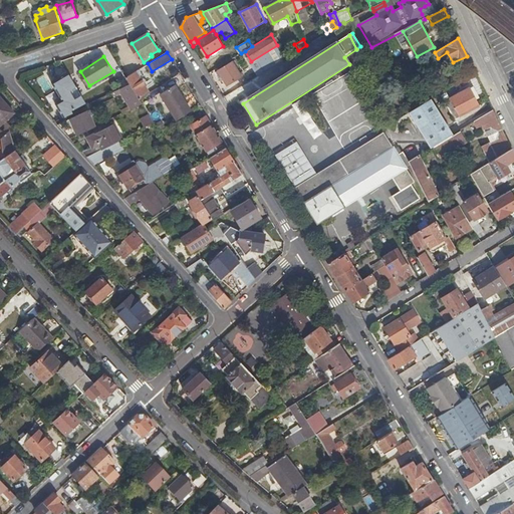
[(239,70),(233,61),(218,70),(227,84),(235,79),(234,77),(238,75),(236,72),(239,70)]
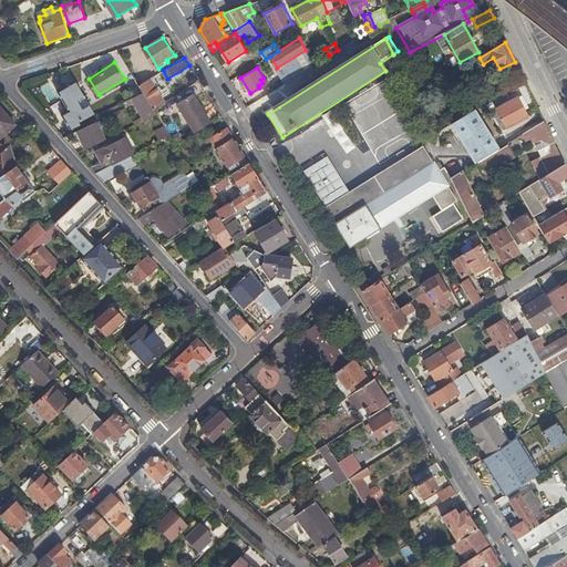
[(142,83),(152,76),(147,70),(137,76),(142,83)]
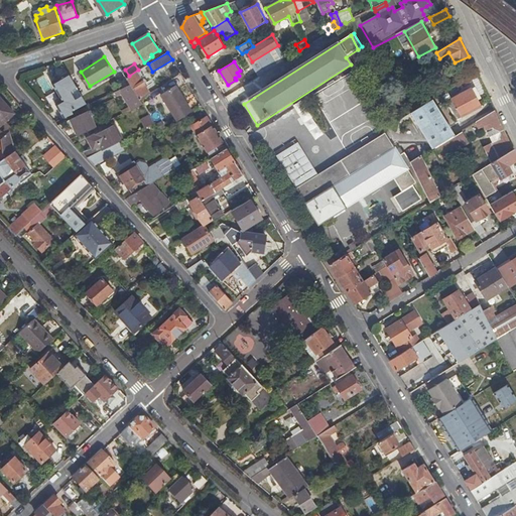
[(128,77),(132,84),(141,99),(152,93),(138,70),(129,76),(128,77)]
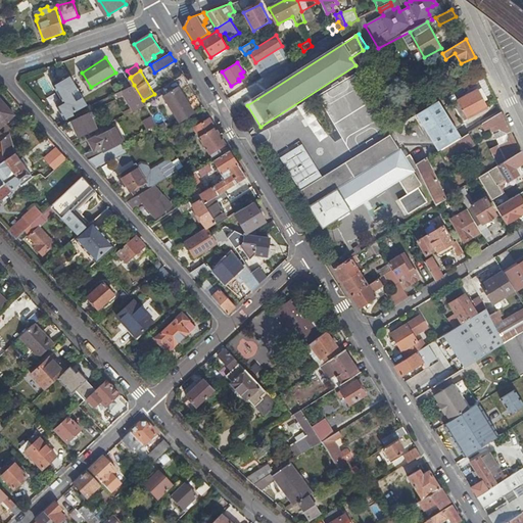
[(82,107),(89,104),(70,73),(53,83),(63,99),(57,103),(65,117),(75,113),(74,111),(82,107)]
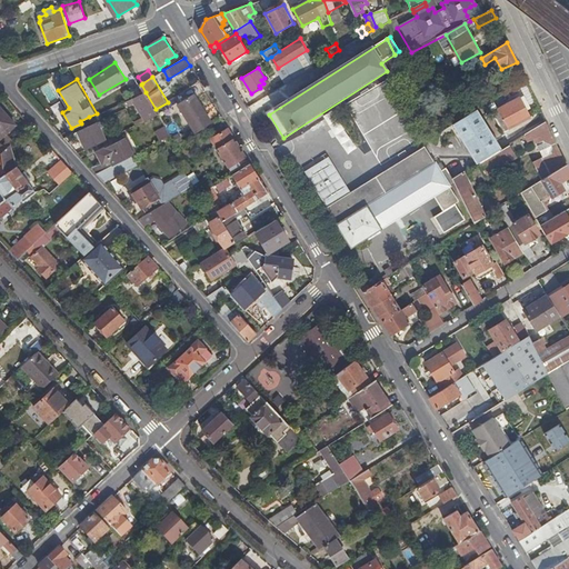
[(146,92),(135,98),(147,118),(158,112),(156,109),(146,92)]
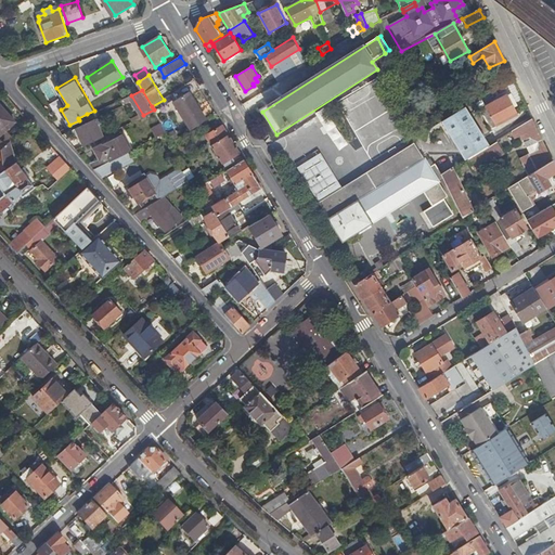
[(175,102),(180,110),(195,100),(191,92),(175,102)]
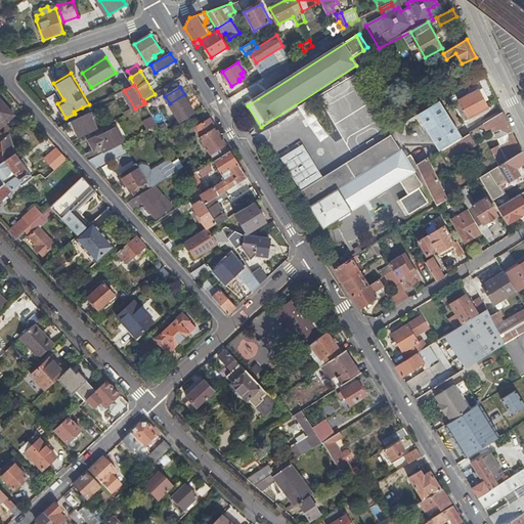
[(477,115),(488,108),(477,89),(461,100),(464,107),(471,103),(473,106),(476,114),(477,115)]
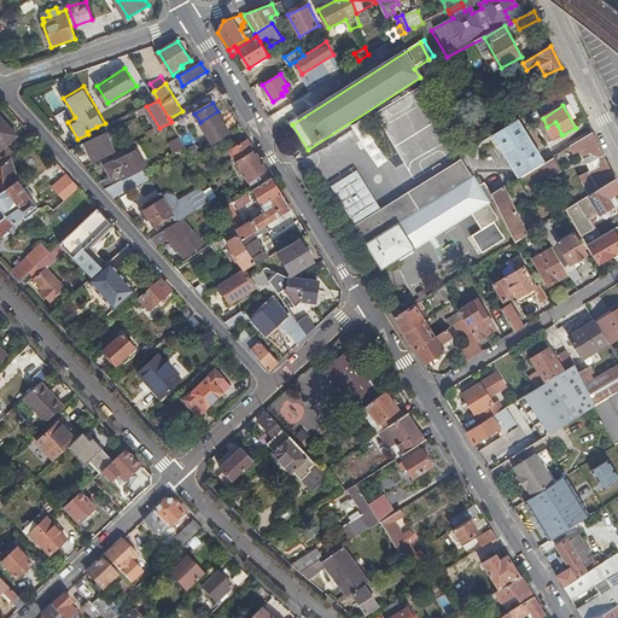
[(214,144),(232,133),(217,111),(200,122),(214,144)]
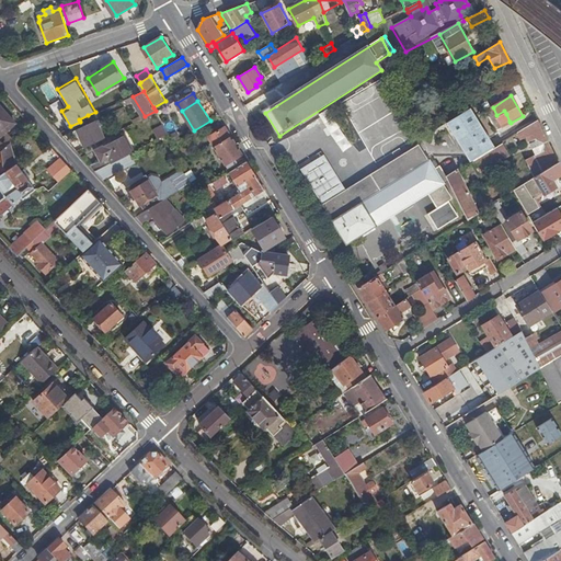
[(0,107),(0,137),(18,121),(2,106),(0,107)]
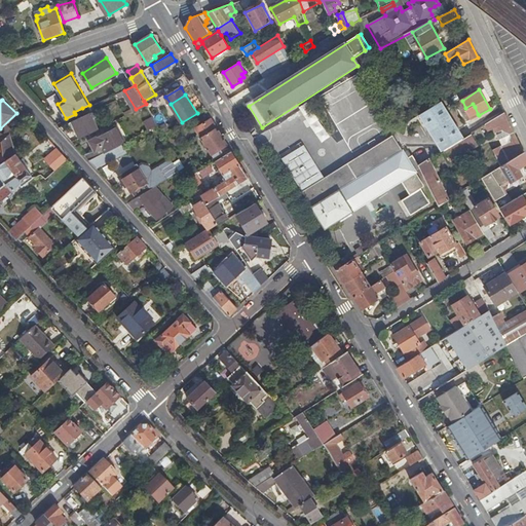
[(419,115),(442,151),(443,150),(452,144),(460,140),(439,103),(419,115)]
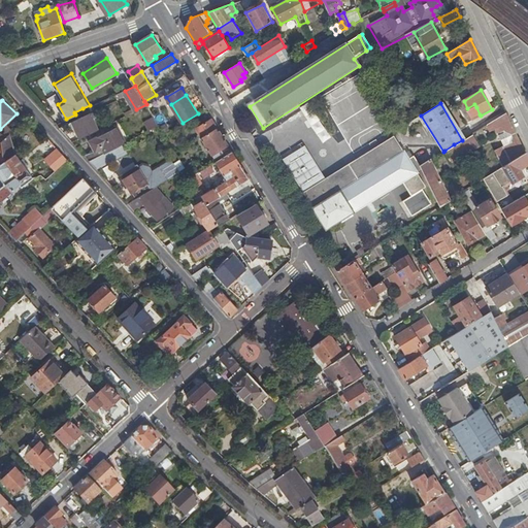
[(472,120),(480,114),(476,107),(468,112),(472,120)]
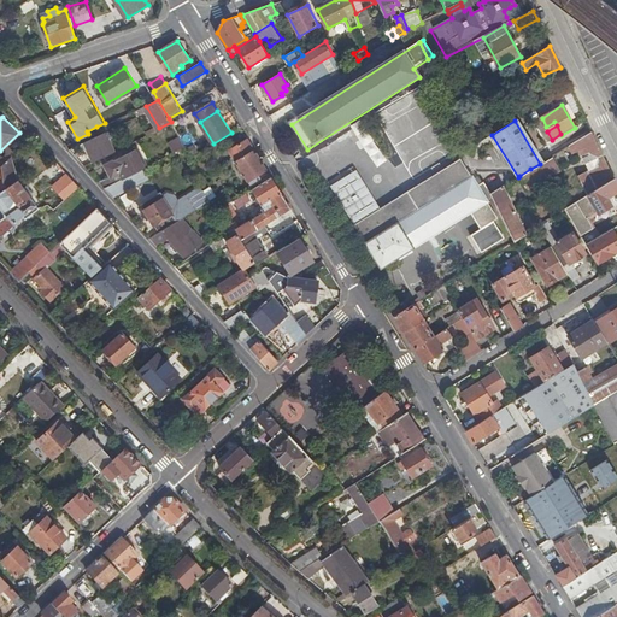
[(89,151),(94,160),(116,150),(106,129),(82,141),(87,152),(89,151)]
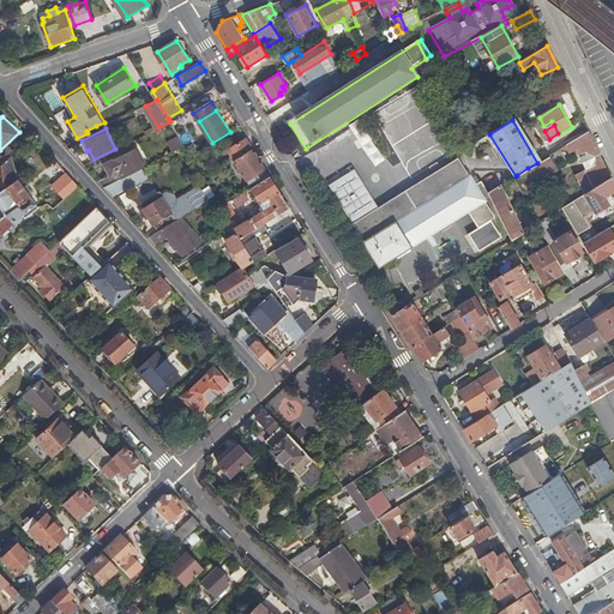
[(582,160),(597,149),(589,132),(566,145),(570,152),(576,149),(582,160)]
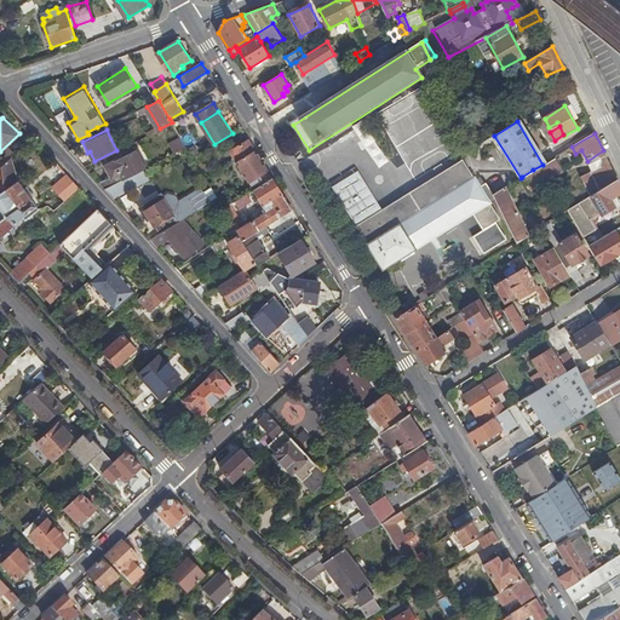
[(171,142),(176,151),(187,145),(183,139),(181,137),(171,142)]
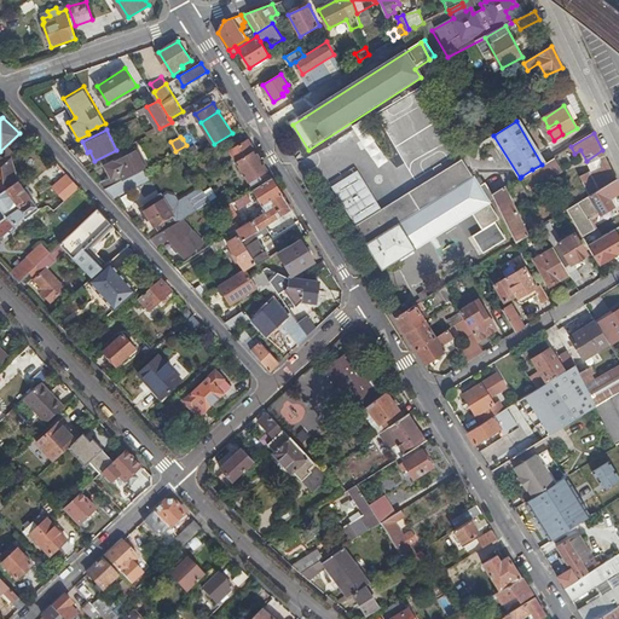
[(249,181),(268,169),(249,138),(230,150),(249,181)]
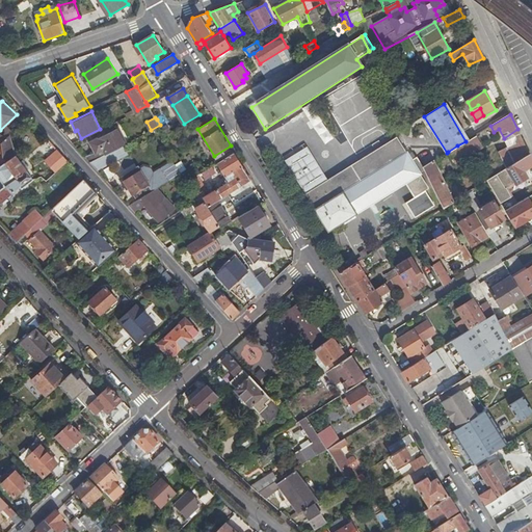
[(104,155),(125,143),(116,129),(110,132),(109,133),(89,143),(96,153),(97,155),(103,152),(104,155)]
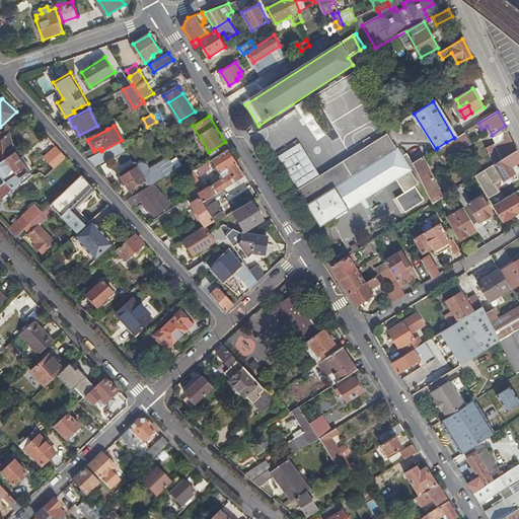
[(486,149),(495,164),(517,151),(505,126),(492,135),(495,143),(486,149)]
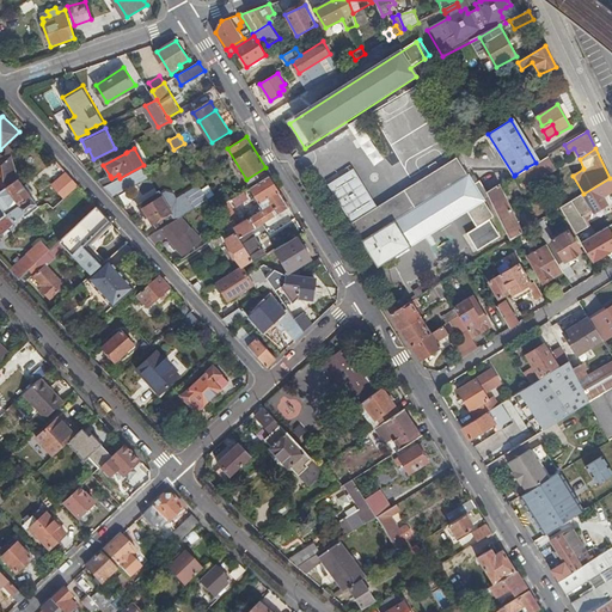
[(18,150),(2,164),(2,181),(19,203),(31,194),(19,177),(18,150)]
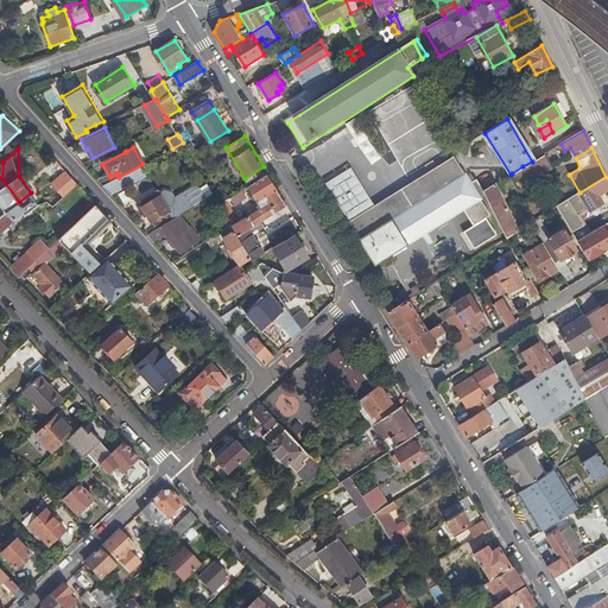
[(551,165),(544,154),(532,162),(523,166),(512,173),(521,187),(552,169),(551,165)]
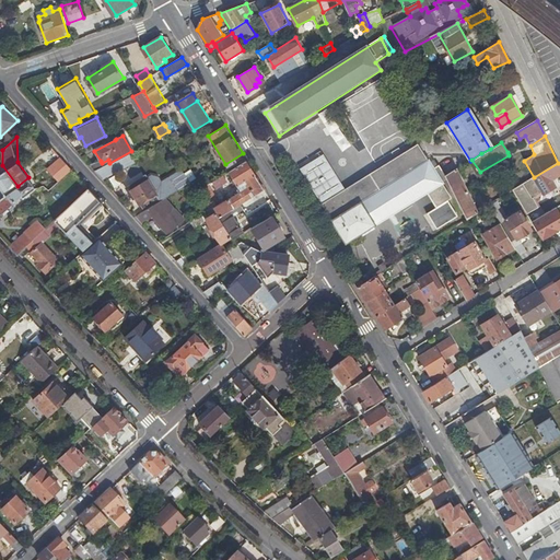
[(417,144),(340,191),(352,211),(429,163),(417,144)]
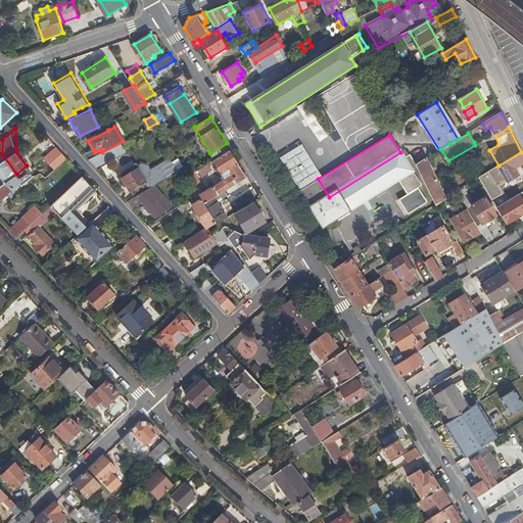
[(102,152),(89,159),(96,168),(128,149),(123,141),(102,152)]
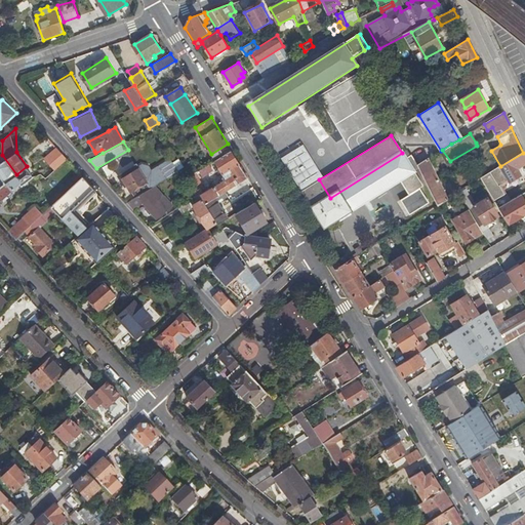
[(280,156),(291,173),(309,163),(297,145),(280,156)]
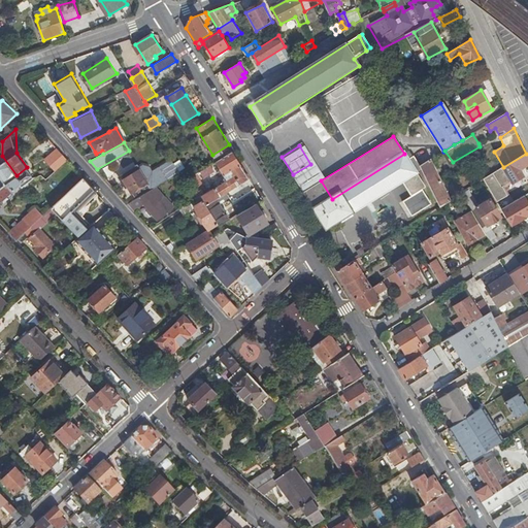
[(64,160),(55,150),(43,160),(54,170),(64,160)]
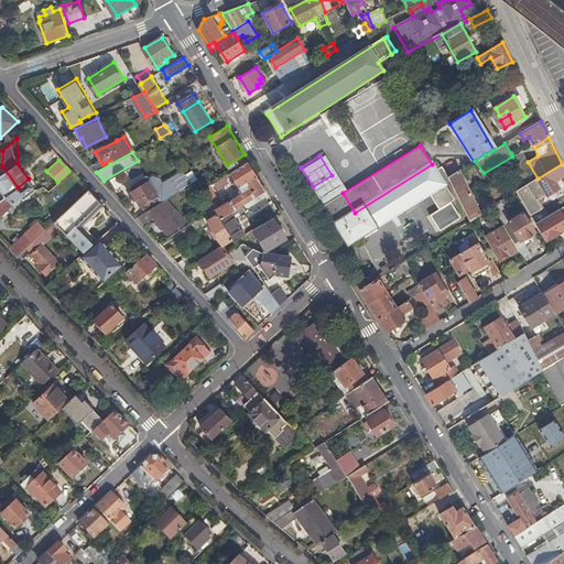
[(109,161),(102,164),(101,162),(91,166),(96,172),(110,164),(109,161)]
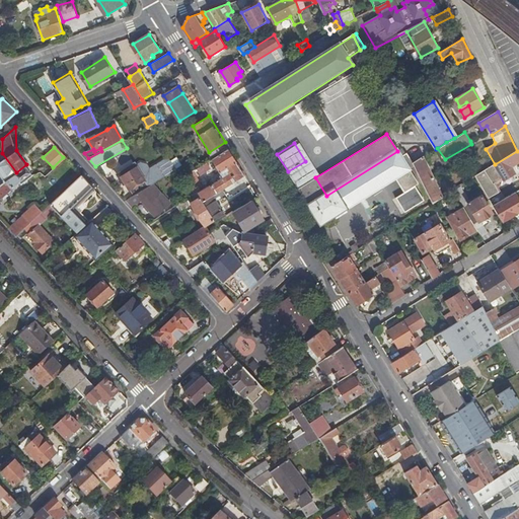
[(212,197),(246,176),(229,149),(213,159),(220,171),(219,174),(222,178),(201,193),(206,201),(212,197)]
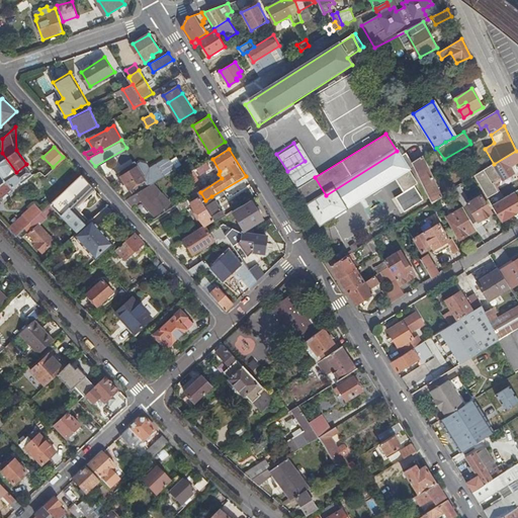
[(416,168),(413,162),(406,152),(400,156),(397,151),(326,195),(309,205),(320,226),(334,217),(345,209),(397,177),(406,192),(414,187),(416,186),(408,173),(416,168)]
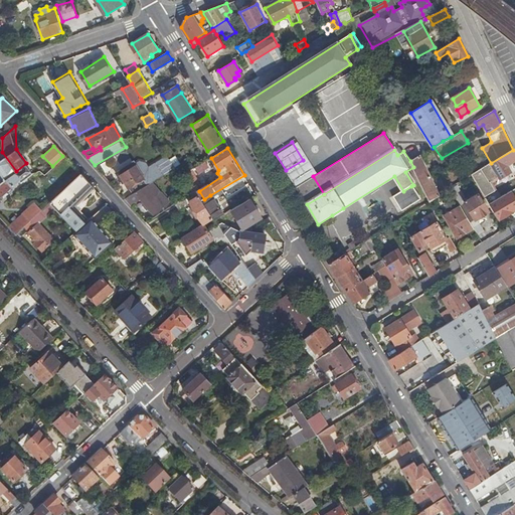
[(471,176),(486,200),(498,193),(491,182),(499,177),(500,179),(511,172),(508,166),(514,161),(514,153),(513,150),(491,163),(471,176)]
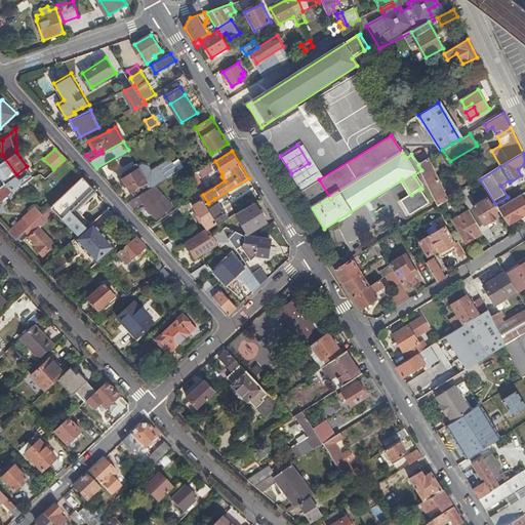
[(33,174),(27,166),(16,174),(2,155),(0,156),(0,160),(2,163),(0,163),(0,174),(5,183),(0,186),(0,200),(0,201),(18,186),(33,174)]
